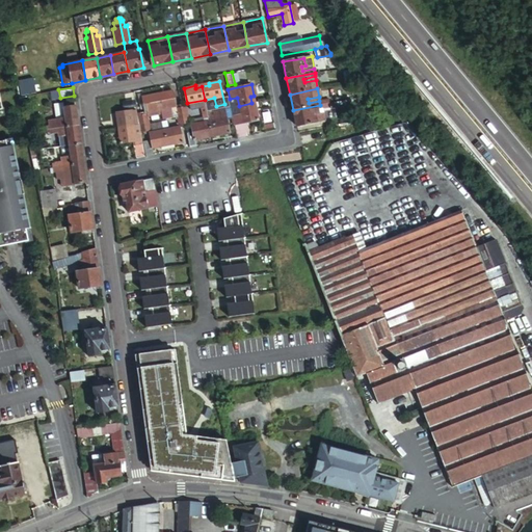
[(158,96),(161,109),(176,106),(173,90),(165,92),(165,95),(158,96)]
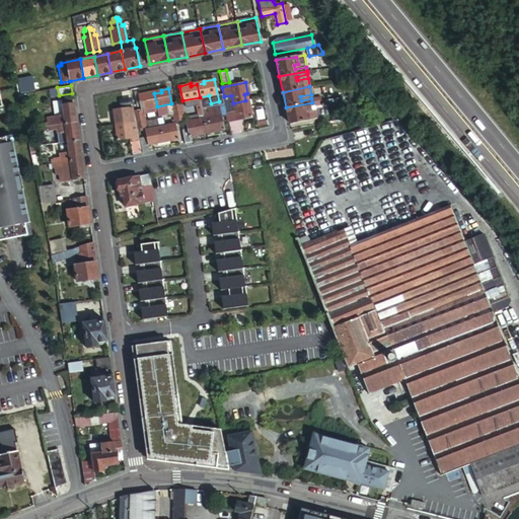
[(143,109),(157,106),(154,93),(147,95),(147,93),(139,95),(143,109)]
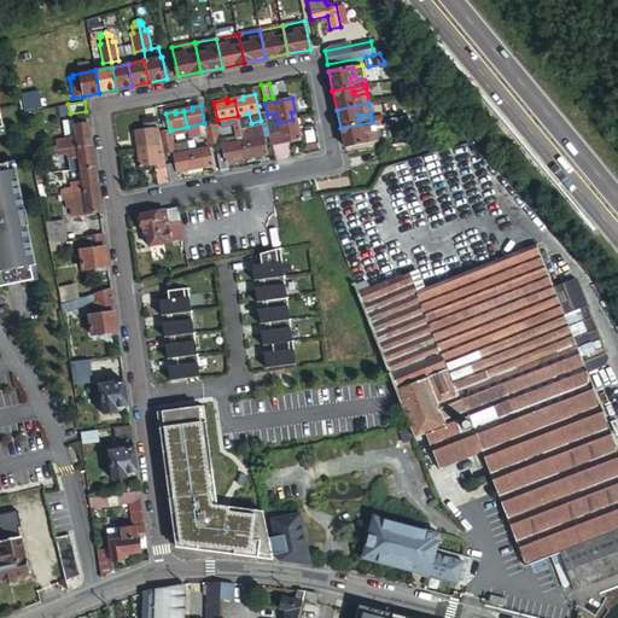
[(76,136),(74,124),(73,117),(63,120),(65,139),(76,136)]
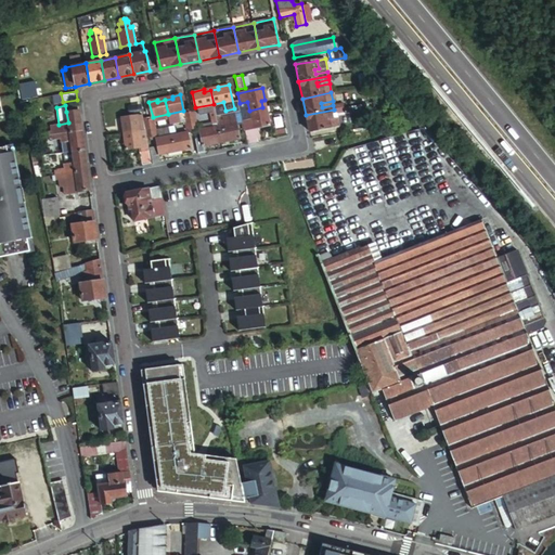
[(210,107),(211,116),(220,115),(219,105),(210,107)]
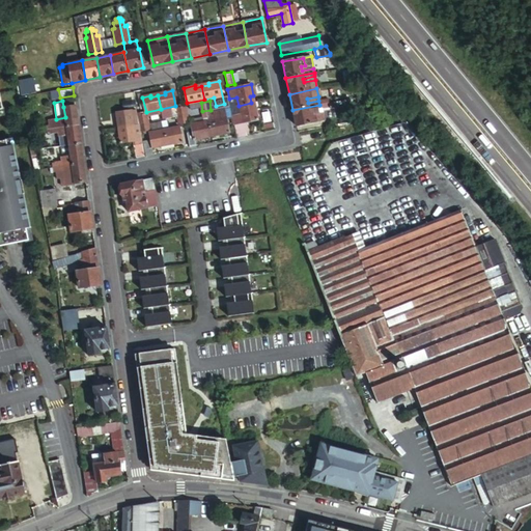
[(239,106),(231,107),(238,138),(248,136),(245,122),(258,119),(256,110),(258,107),(257,102),(251,103),(239,106)]
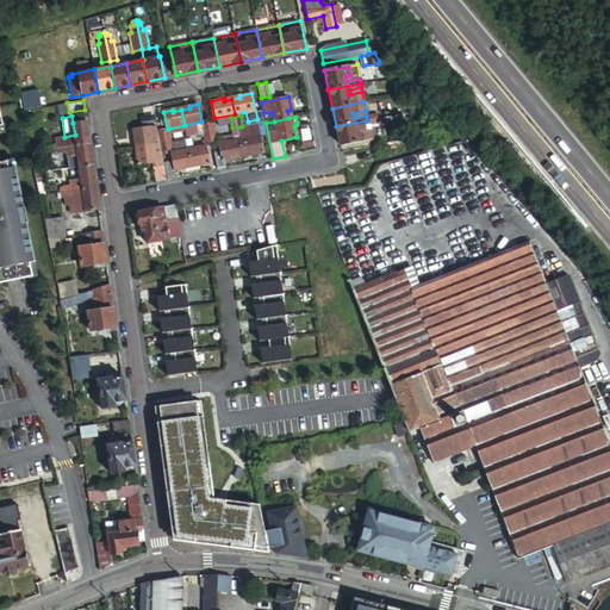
[(367,120),(336,126),(340,145),(371,138),(368,129),(356,131),(355,126),(378,122),(377,118),(367,120)]
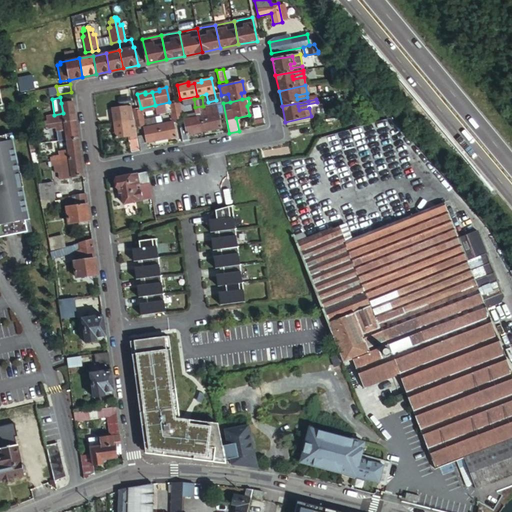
[(44,122),(44,125),(75,121),(73,102),(61,103),(63,113),(54,115),(55,118),(47,120),(47,121),(44,122)]
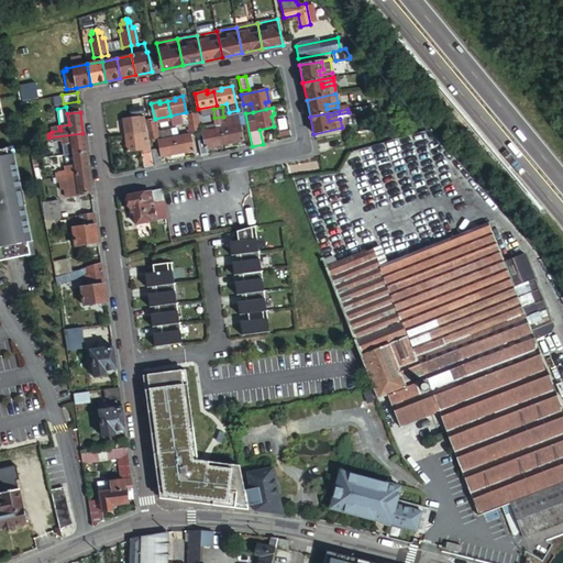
[(129,135),(143,133),(140,117),(123,119),(124,127),(128,127),(129,135)]
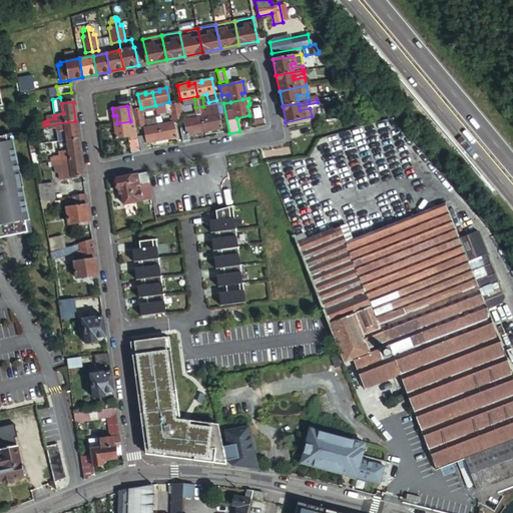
[(201,116),(204,130),(211,128),(212,131),(222,129),(217,106),(209,108),(211,114),(201,116)]
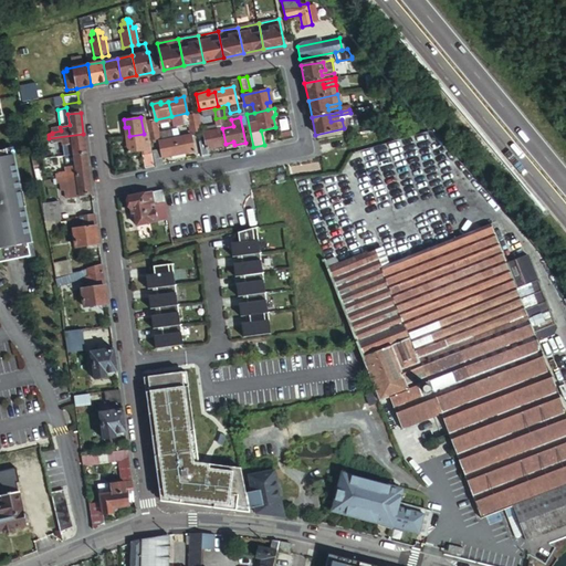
[(149,132),(157,130),(156,122),(152,123),(150,119),(146,121),(149,132)]
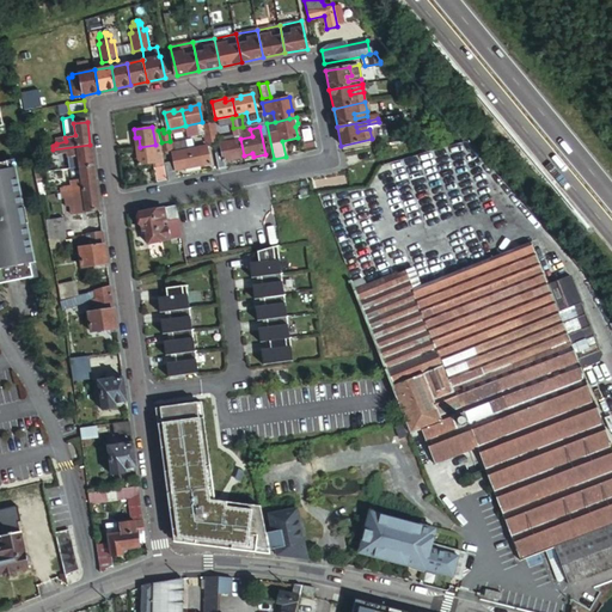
[(210,133),(203,134),(206,144),(209,142),(209,146),(214,145),(214,141),(212,141),(210,133)]
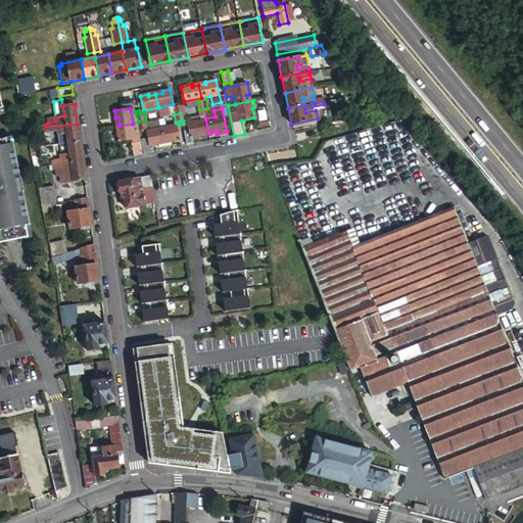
[(203,134),(208,133),(205,119),(189,122),(191,129),(193,138),(194,138),(203,136),(203,134)]
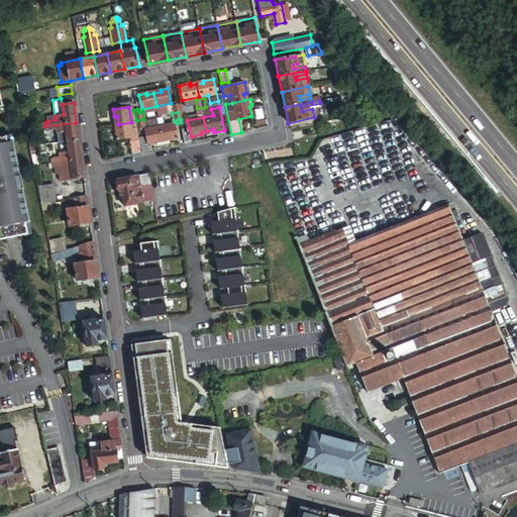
[(136,120),(138,131),(140,130),(140,128),(145,127),(143,119),(136,120)]
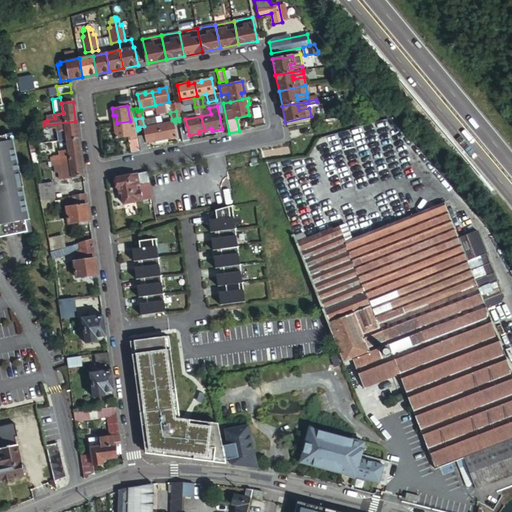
[(137,130),(135,119),(130,121),(131,136),(131,138),(129,139),(132,153),(141,151),(137,130)]
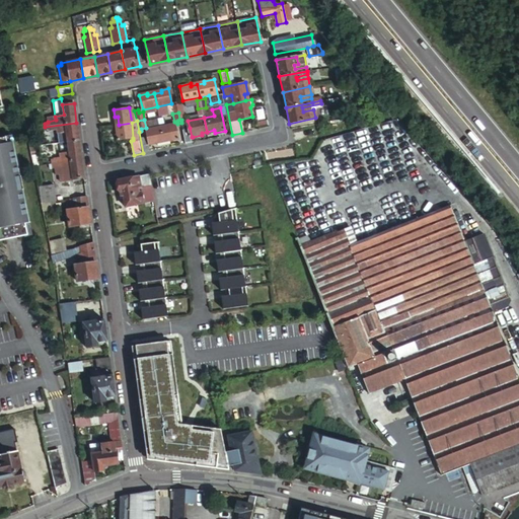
[(76,123),(45,127),(46,131),(49,131),(49,132),(57,131),(58,134),(66,133),(67,143),(79,141),(76,123)]
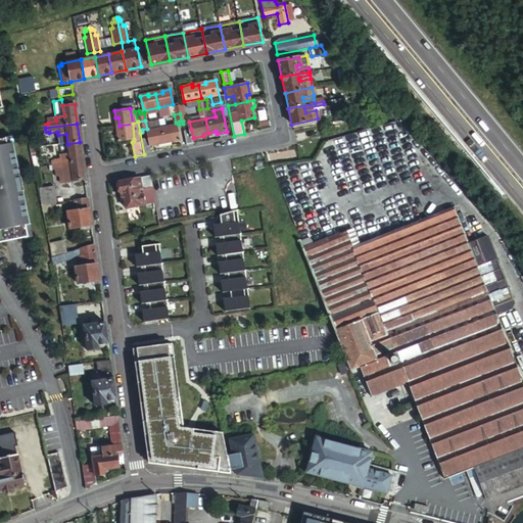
[(134,139),(133,124),(120,126),(120,132),(119,133),(120,141),(134,139)]
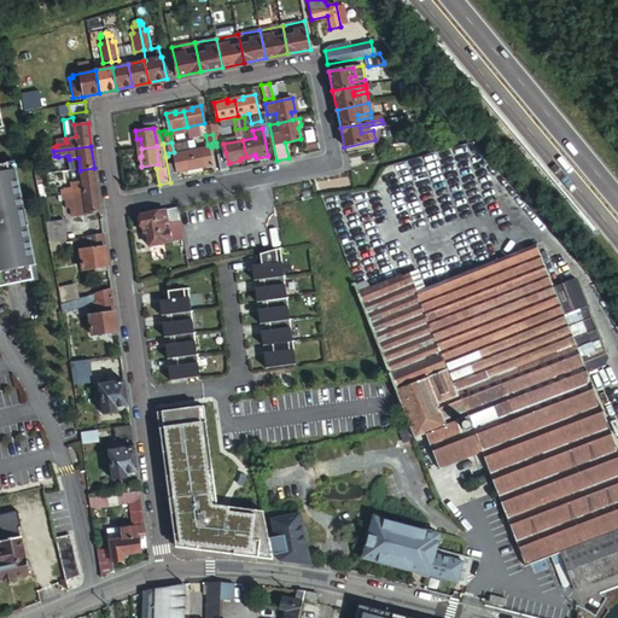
[(192,151),(196,167),(204,165),(204,168),(214,167),(209,147),(192,151)]
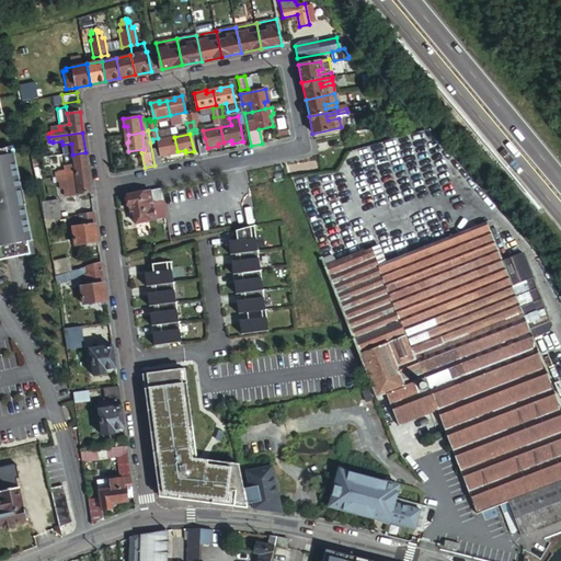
[(171,153),(178,151),(174,137),(159,139),(161,148),(162,157),(171,156),(171,153)]
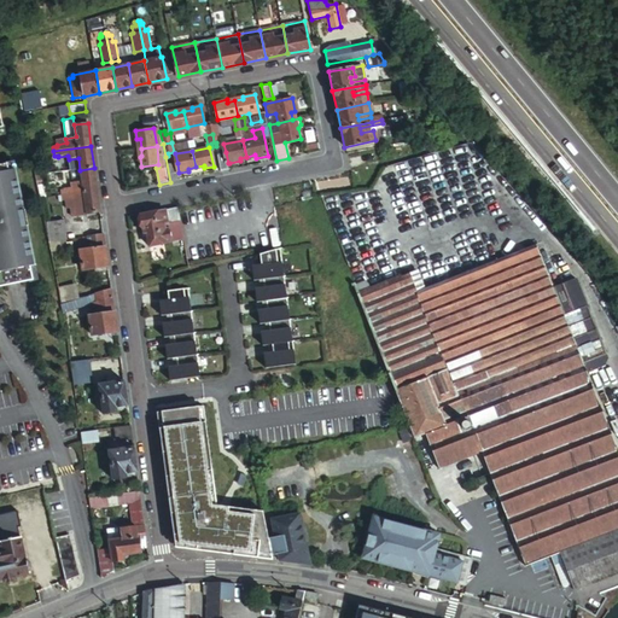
[(219,155),(222,172),(231,170),(229,163),(228,163),(226,152),(219,155)]
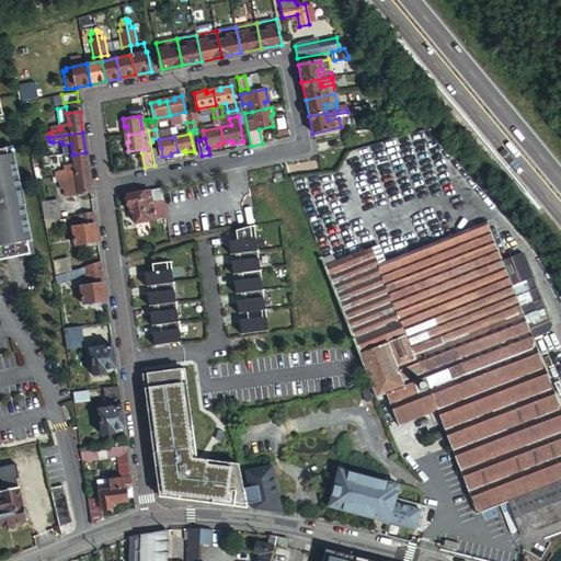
[(12,147),(0,149),(0,259),(33,253),(12,147)]
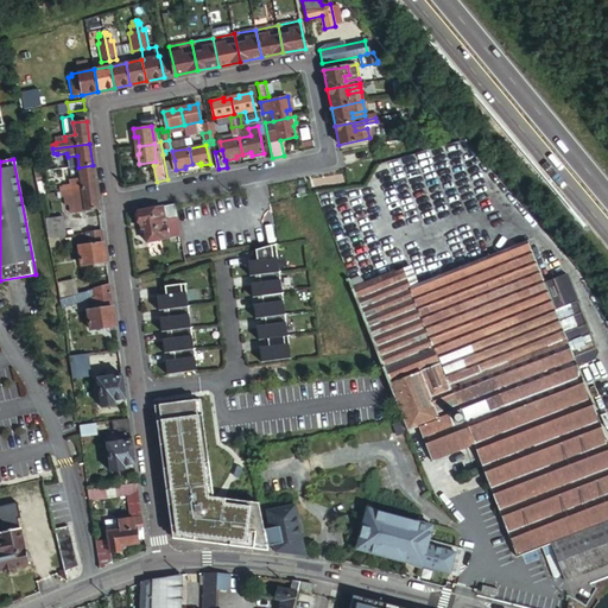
[(176,170),(175,160),(165,163),(169,179),(178,177),(176,170)]
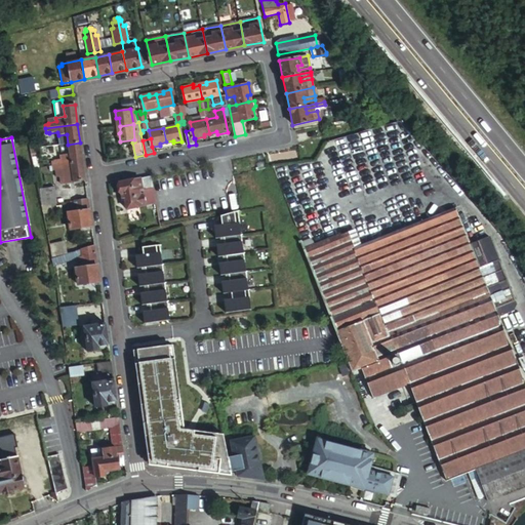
[(82,161),(80,143),(68,145),(61,146),(61,151),(65,151),(65,154),(62,155),(62,158),(54,159),(54,163),(51,163),(51,166),(82,161)]
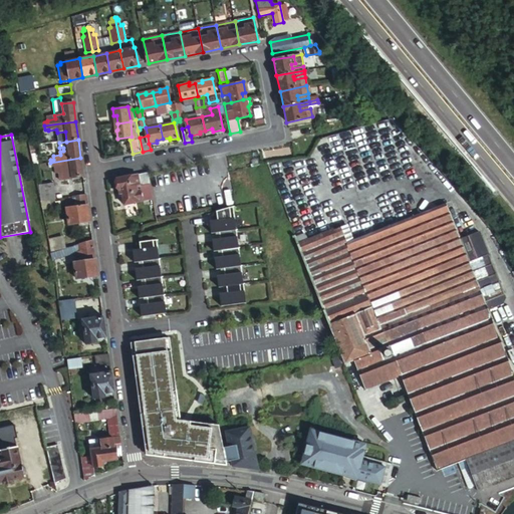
[(34,146),(29,147),(33,164),(37,163),(34,146)]
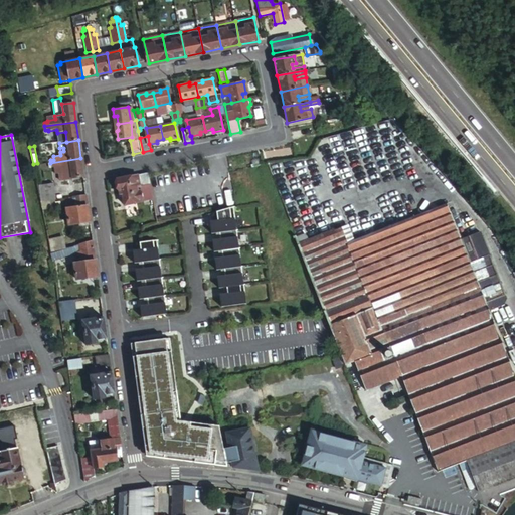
[(83,176),(80,158),(50,163),(50,165),(53,165),(53,167),(61,165),(62,169),(70,167),(72,178),(83,176)]
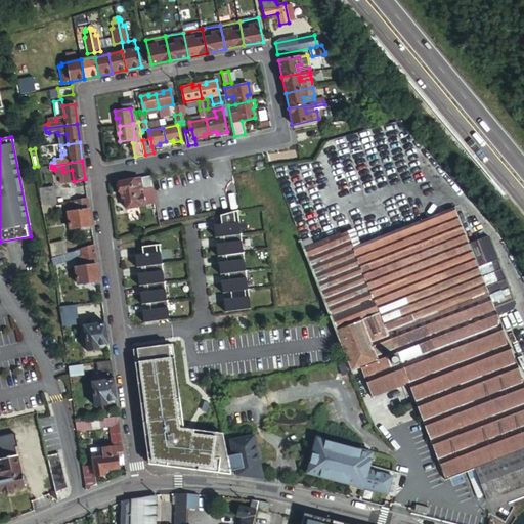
[(59,183),(74,181),(72,170),(63,172),(62,168),(54,170),(55,176),(59,175),(59,183)]
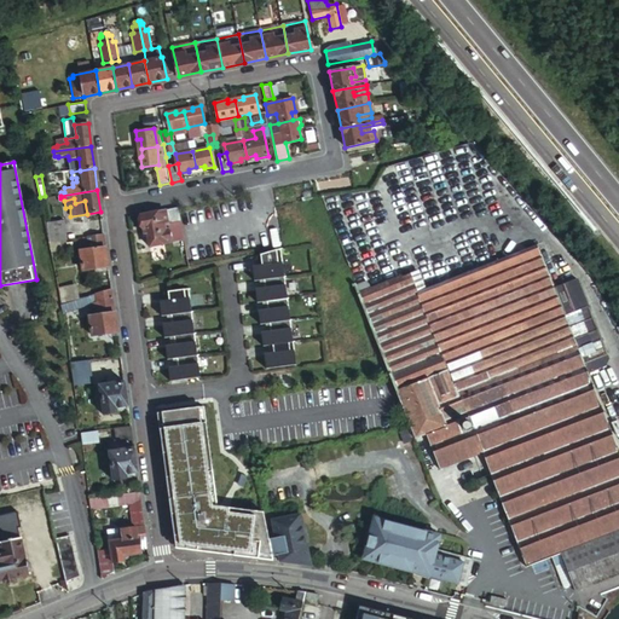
[(181,221),(179,208),(142,217),(143,230),(148,229),(150,247),(172,243),(167,225),(181,221)]
